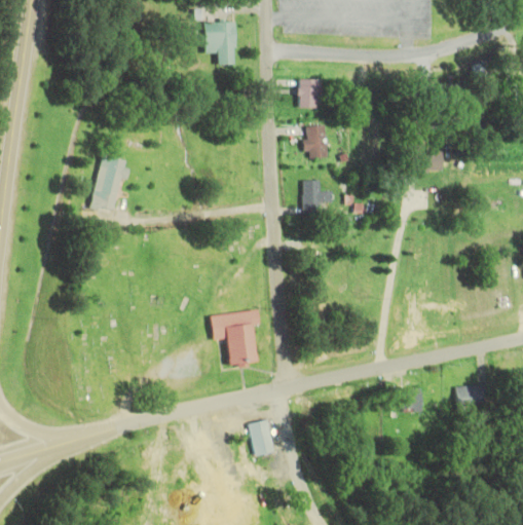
[(203,22),(202,52),(217,53),(217,65),(234,65),(234,23),(203,22)]
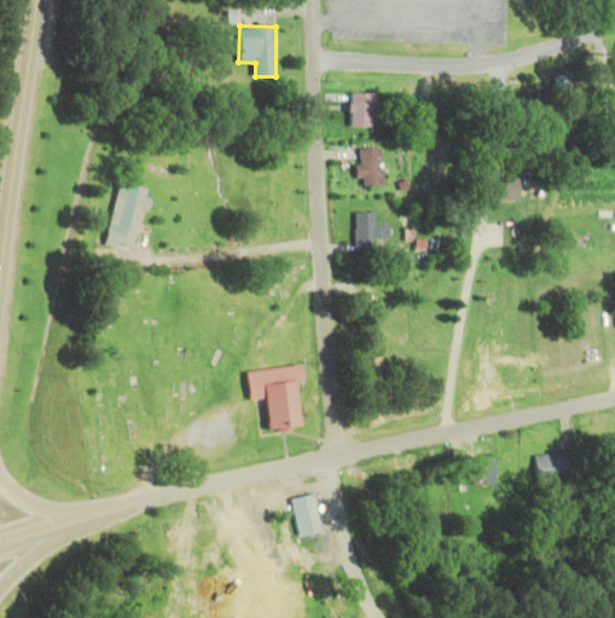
[(350,127),(377,127),(377,93),(350,93),(350,127)]
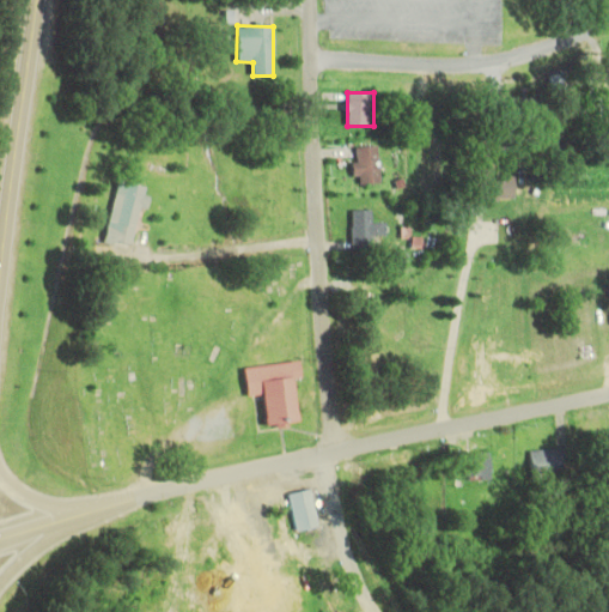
[(481,155),(512,155),(512,126),(481,126),(481,155)]
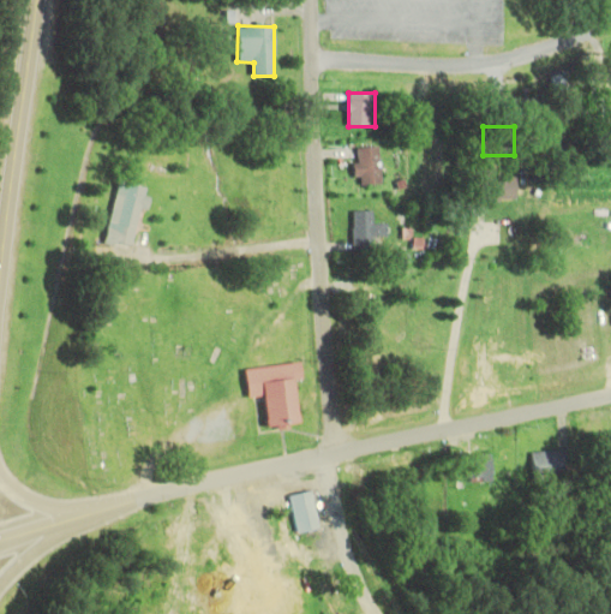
[(359,176),(361,176),(363,185),(384,183),(381,145),(355,148),(359,176)]
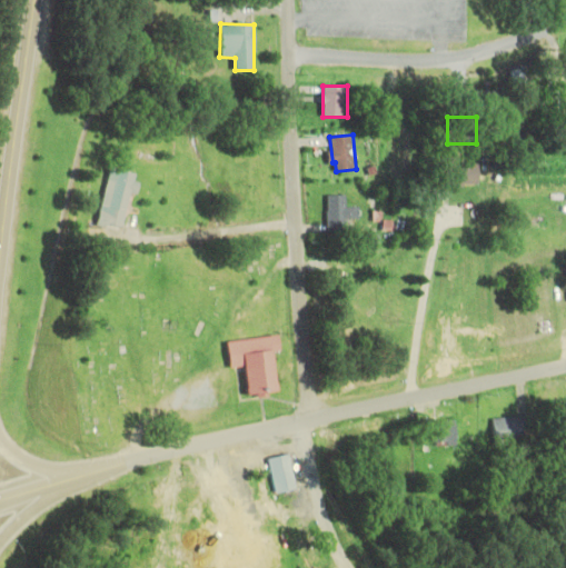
[(478,162),(440,162),(440,186),(478,186),(478,162)]
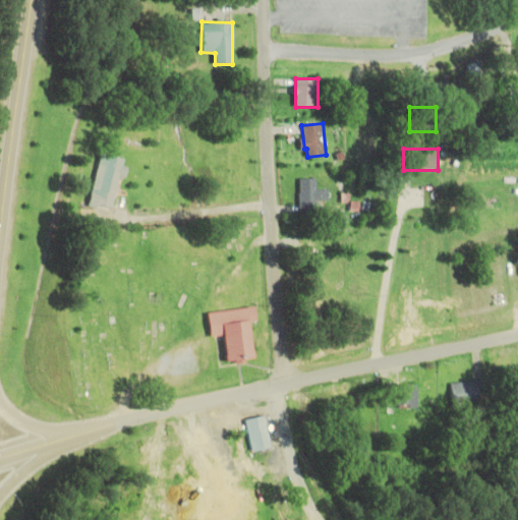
[(115,209),(123,158),(100,154),(92,206),(115,209)]
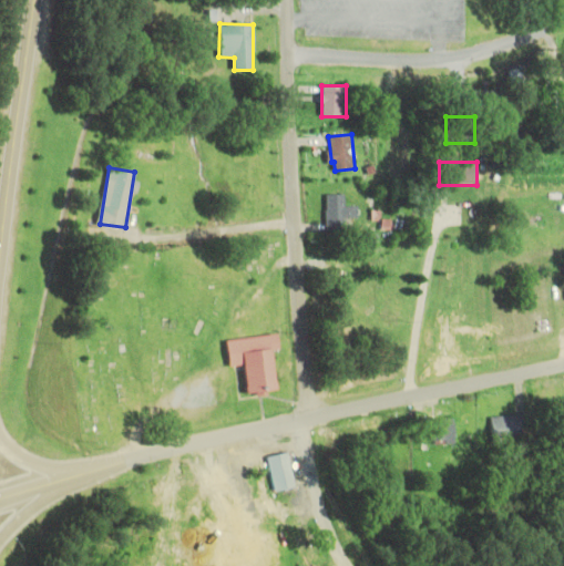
[(346,194),(327,194),(327,230),(347,230),(347,219),(359,219),(359,205),(346,205),(346,194)]
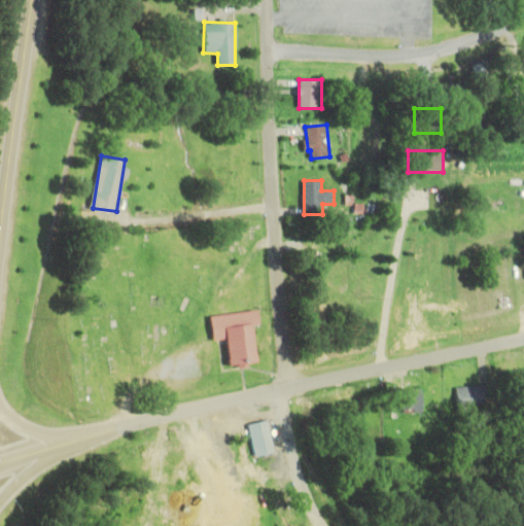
[(211,341),(223,339),(226,366),(254,363),(250,325),(256,325),(255,310),(208,315),(211,341)]
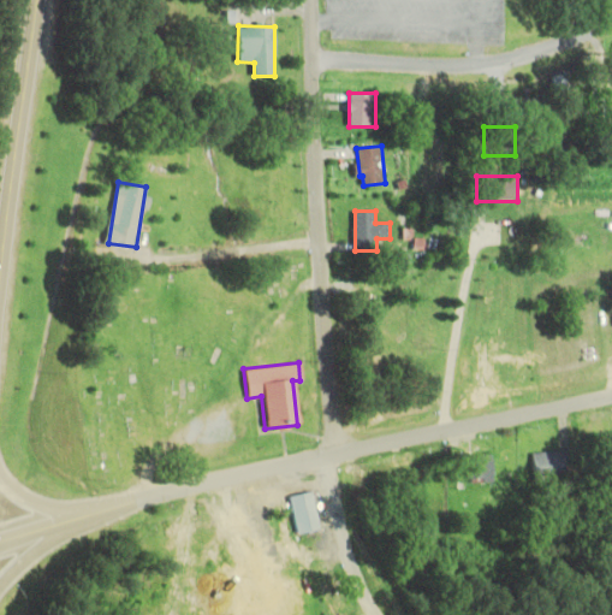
[(534,451),(535,483),(548,482),(548,475),(576,474),(575,450),(534,451)]
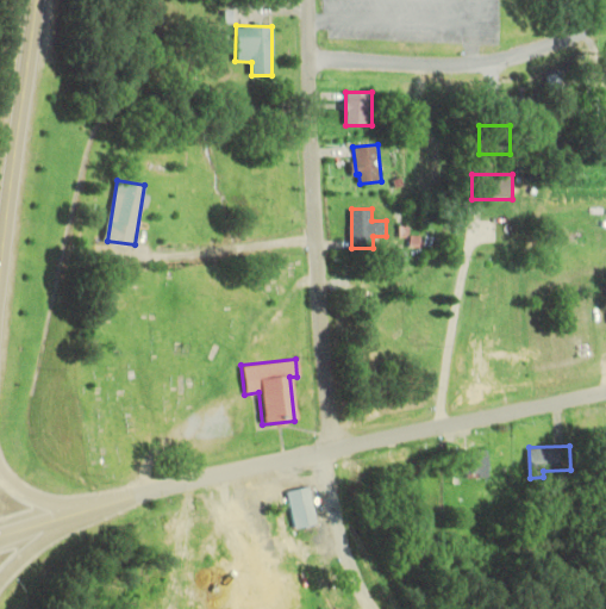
[(487,449),(461,449),(461,478),(487,478),(487,449)]
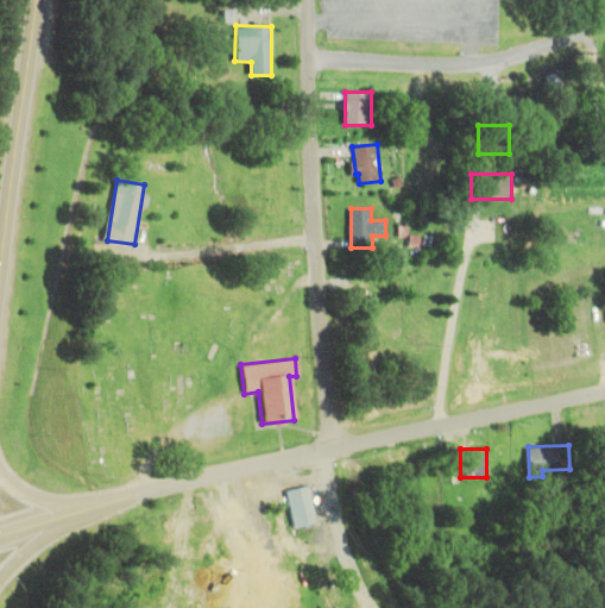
[(317,520),(310,486),(287,490),(295,526),(317,520)]
